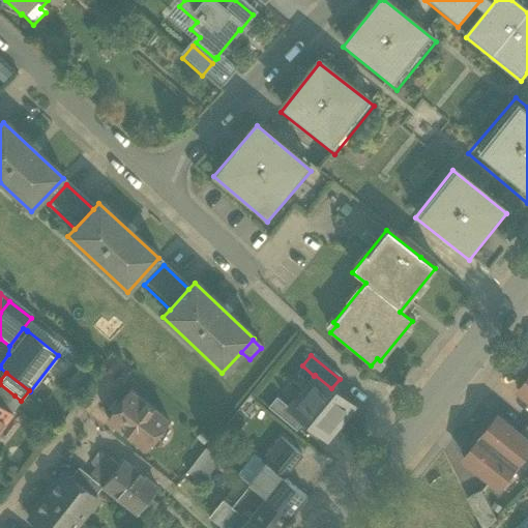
[(331,388),(315,375),(314,376),(300,392),(339,423),(353,406),(331,388)]
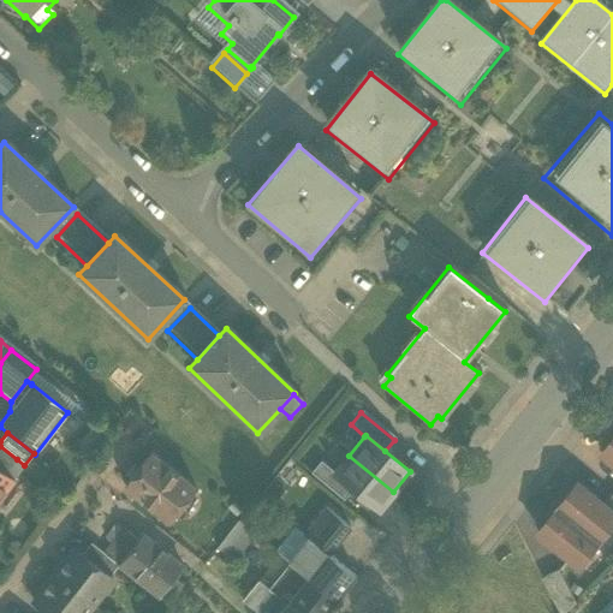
[(612,440),(612,442),(611,440),(599,456),(612,466),(612,440)]
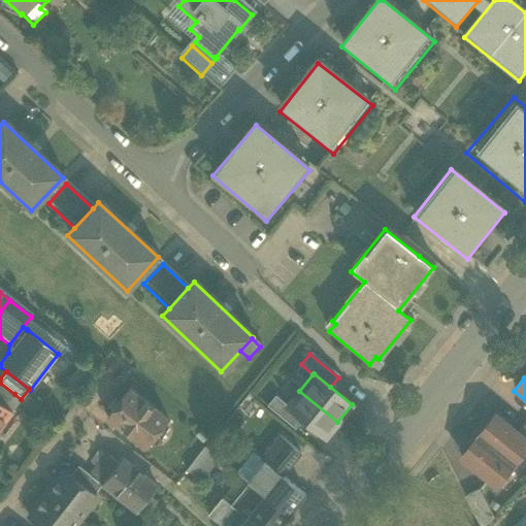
[(0,407),(2,409),(14,394),(0,383),(0,407)]
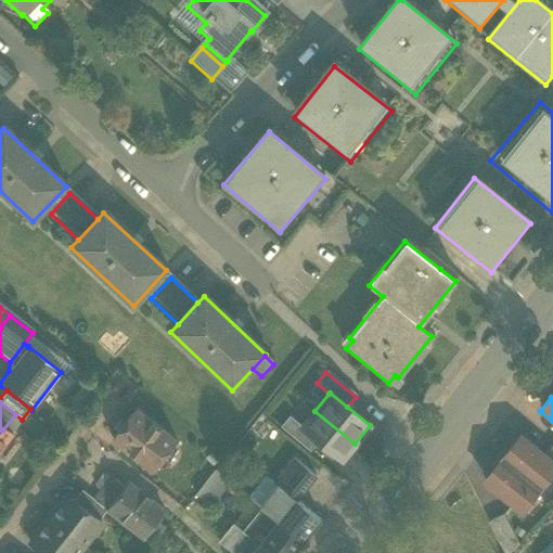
[(174,442),(134,411),(134,410),(111,440),(112,440),(151,471),(151,472),(152,472),(175,442),(175,441),(174,442)]
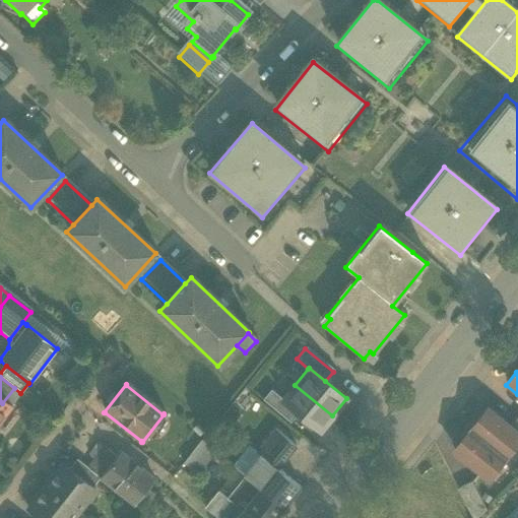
[(332,415),(295,385),(281,401),(280,402),(298,415),(319,433),(332,415)]
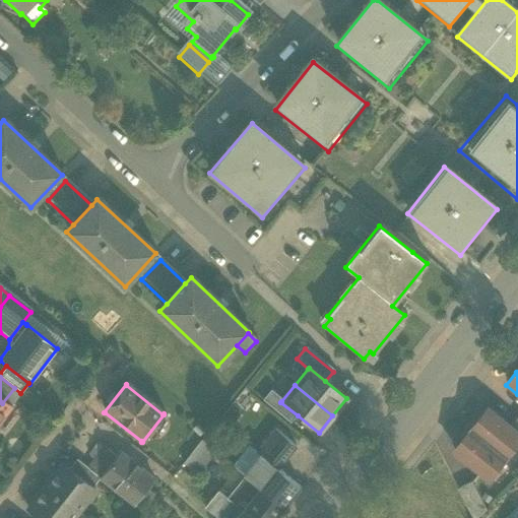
[(280,402),(281,401),(270,391),(261,401),(289,425),(298,415),(280,402)]
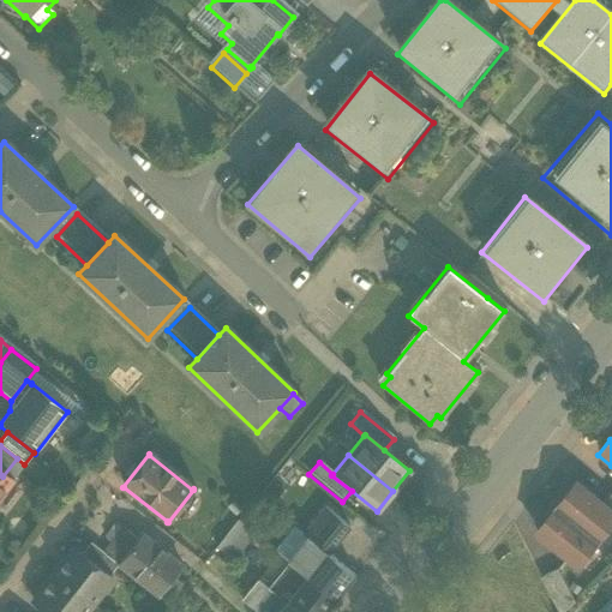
[(0,496),(11,483),(3,477),(0,474),(0,496)]
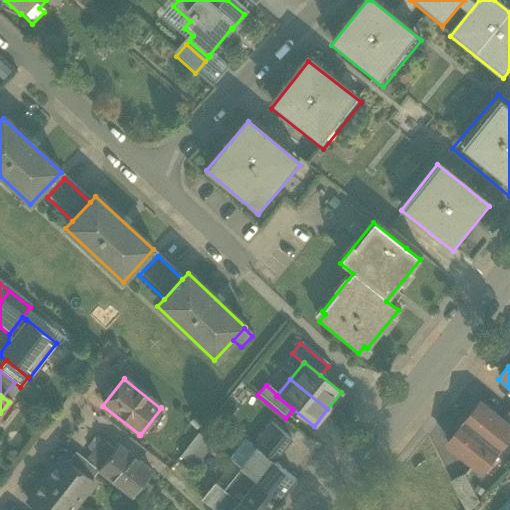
[(509,429),(500,422),(478,404),(468,416),(469,417),(463,426),(496,452),(509,434),(509,429)]
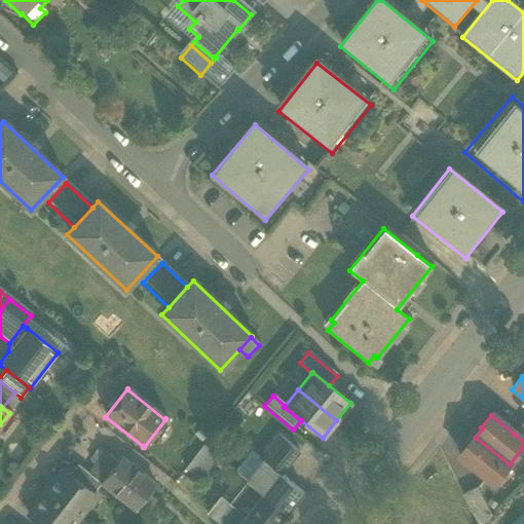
[(523,420),(514,434),(523,441),(523,420)]
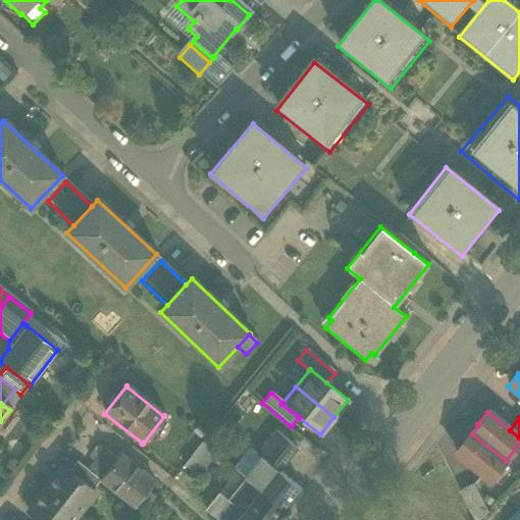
[(296,450),(274,432),(256,455),(259,458),(259,457),(277,472),(296,450)]
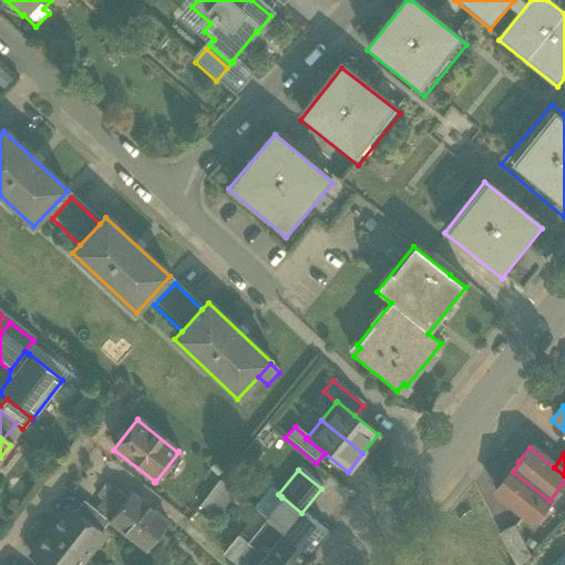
[(550,501),(513,472),(506,480),(504,479),(493,492),(532,523),(550,501)]
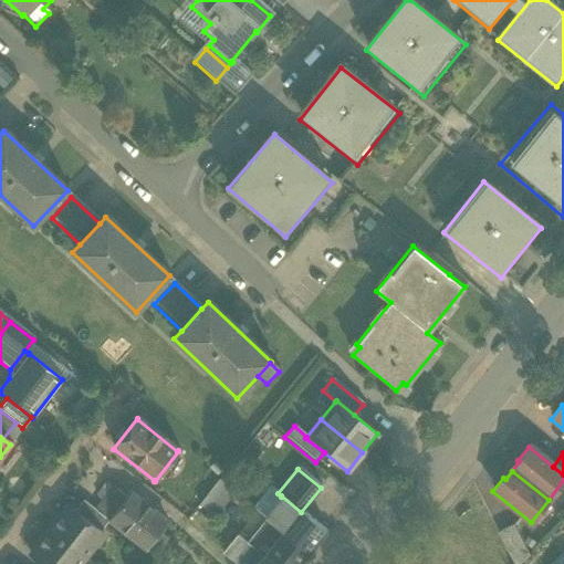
[(269,487),(252,509),(263,519),(281,497),(278,493),(269,487)]
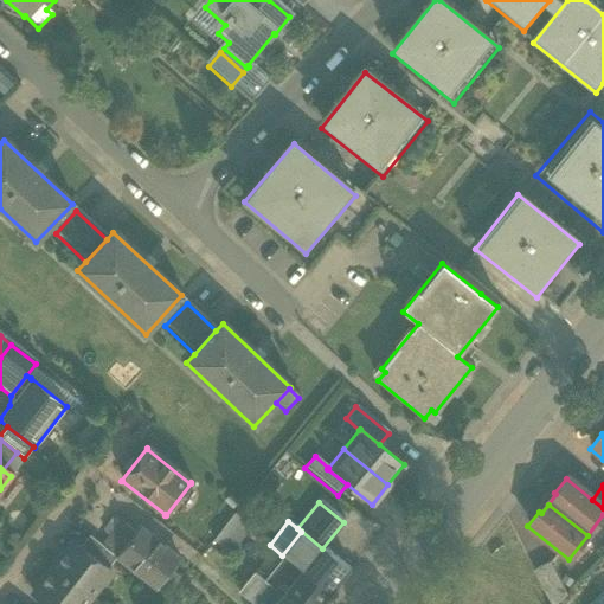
[(121,524),(102,547),(110,554),(115,558),(134,535),(121,524)]
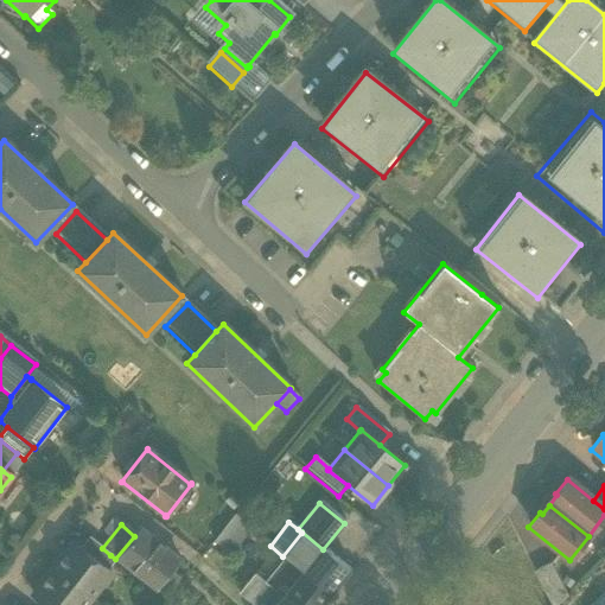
[(178,561),(139,530),(134,536),(115,559),(115,560),(163,597),(177,579),(169,572),(178,561)]
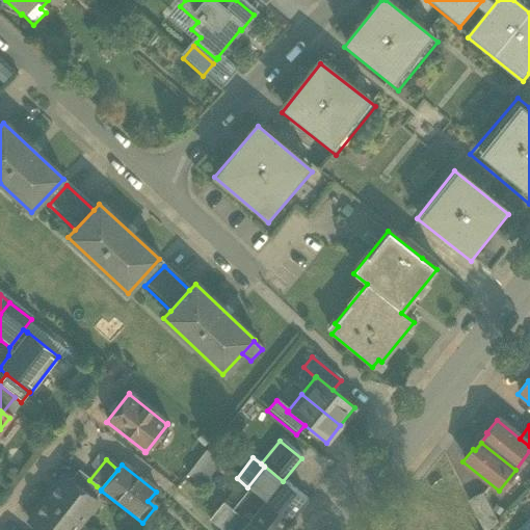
[(283,481),(264,466),(264,467),(247,487),(248,487),(289,521),(289,522),(307,500),(283,481)]
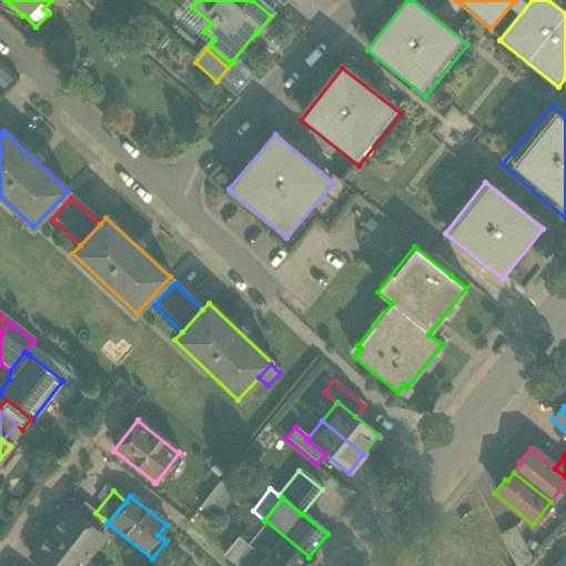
[(95,513),(82,503),(74,514),(95,529),(103,519),(95,513)]
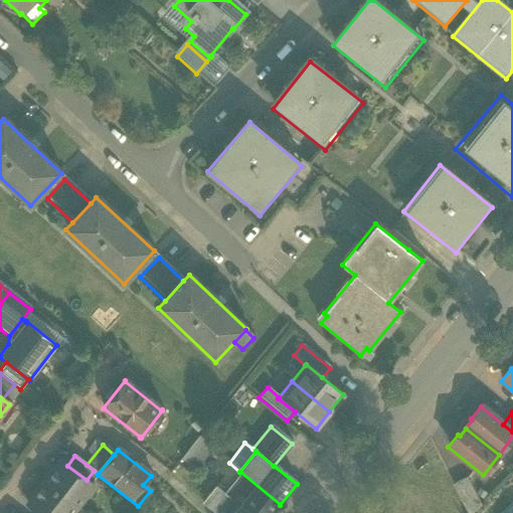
[(67,466),(61,461),(43,483),(75,509),(87,496),(82,493),(91,483),(87,480),(67,466)]
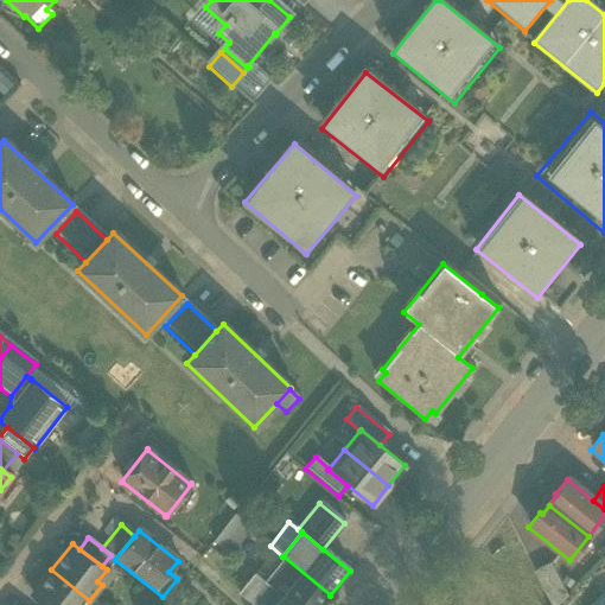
[(330,594),(284,556),(269,574),(285,587),(290,581),(293,584),(284,596),(294,604),(323,604),(330,596),(330,594)]
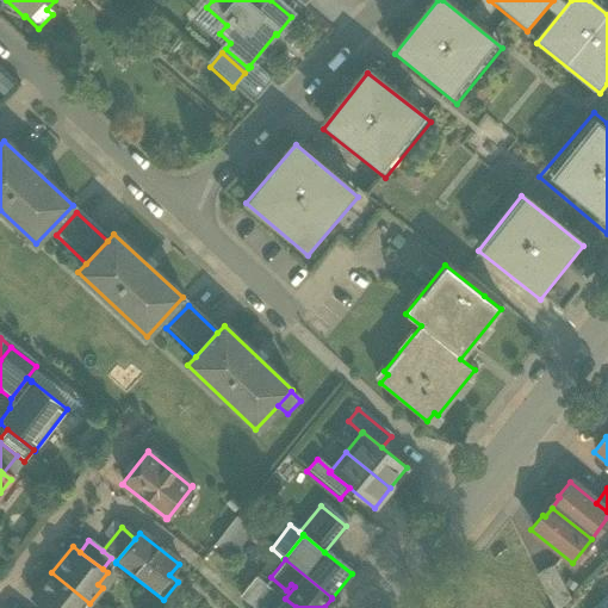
[(560,607),(569,600),(551,566),(534,576),(551,607),(560,607)]
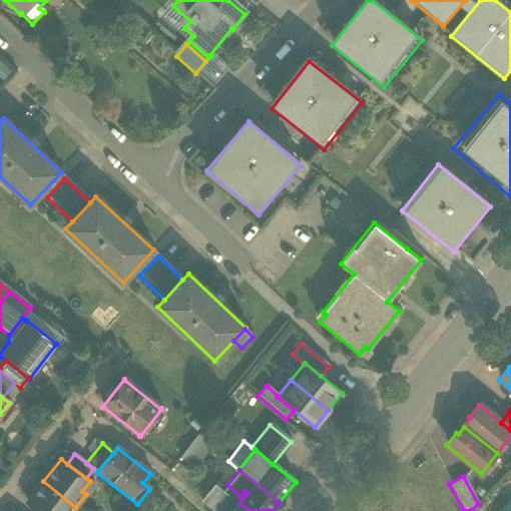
[(72,510),(75,507),(43,481),(26,504),(34,510),(72,510)]
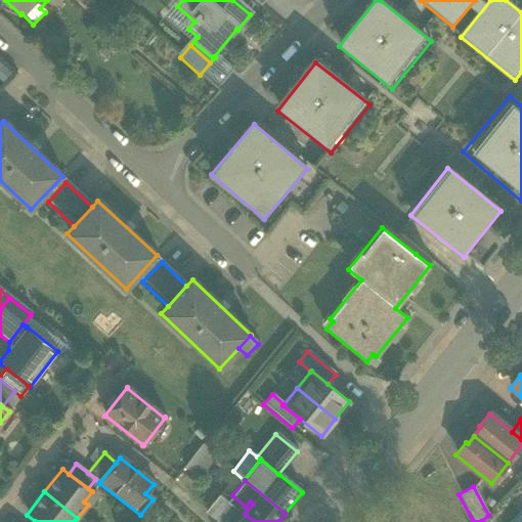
[(224,521),(233,510),(218,497),(207,512),(218,521),(224,521)]
